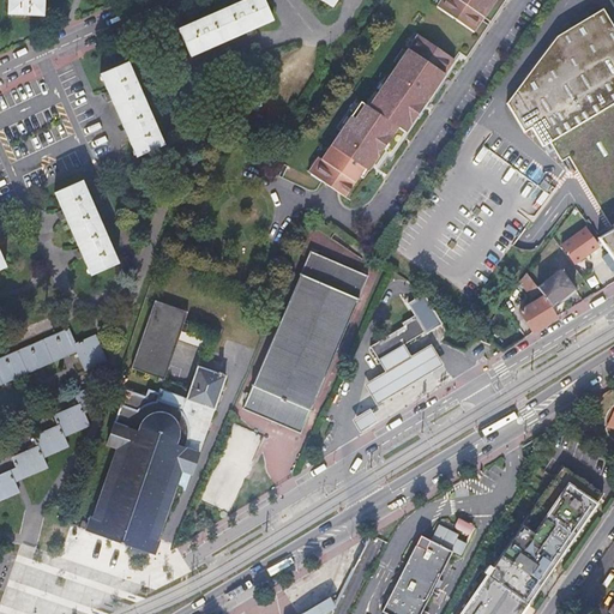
[(8,0),(8,13),(42,16),(42,0),(8,0)]
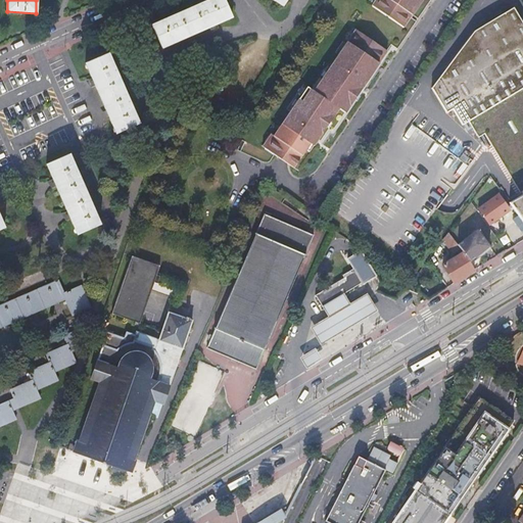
[(208,27),(209,29),(219,28),(216,24),(232,16),(224,0),(205,0),(151,25),(160,48),(177,41),(178,43),(186,42),(184,37),(208,27)]
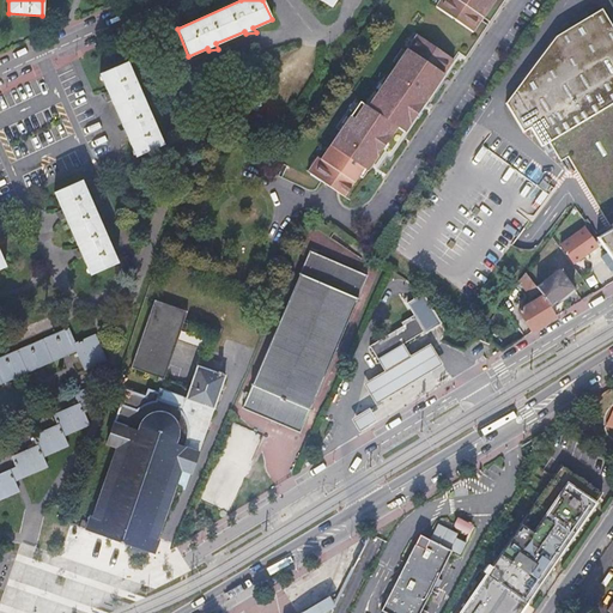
[(439,0),(438,4),(436,7),(472,32),(493,0),(439,0)]
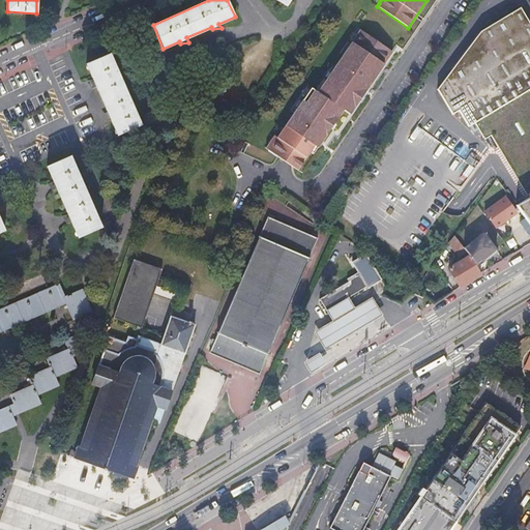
[(529,197),(516,205),(529,225),(529,17),(523,4),(483,28),(437,93),(448,111),(459,106),(474,131),(484,126),(500,152),(504,150),(529,195),(529,197)]
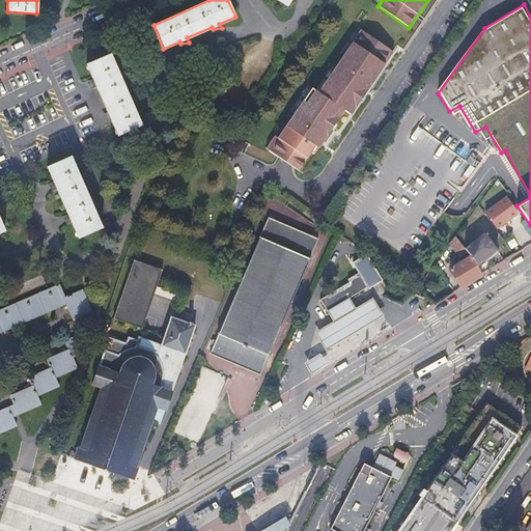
[(277,139),(268,151),(287,165),(296,170),(309,151),(312,155),(317,147),(320,142),(330,129),(333,124),(342,110),(348,114),(358,102),(362,96),(392,53),(360,31),(358,34),(353,42),(330,75),(327,79),(326,81),(329,84),(320,96),(316,93),(314,91),(306,104),(302,102),(301,104),(298,108),(277,139)]
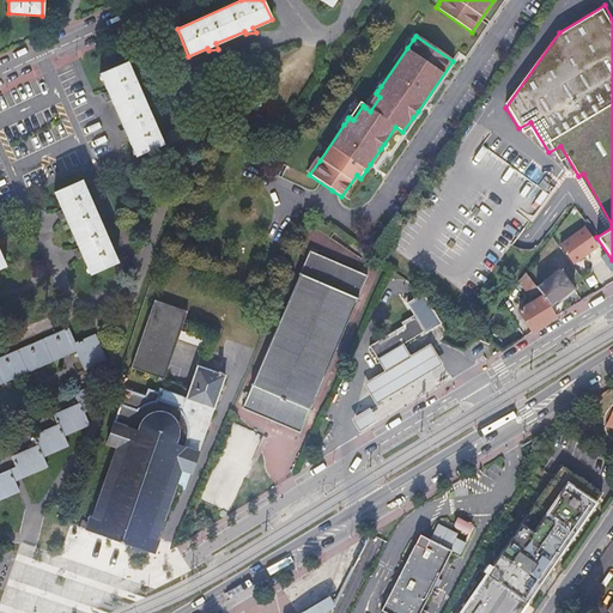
[(122,141),(127,139),(134,157),(161,146),(127,64),(99,74),(107,92),(103,95),(107,103),(111,102),(123,131),(119,133),(122,141)]
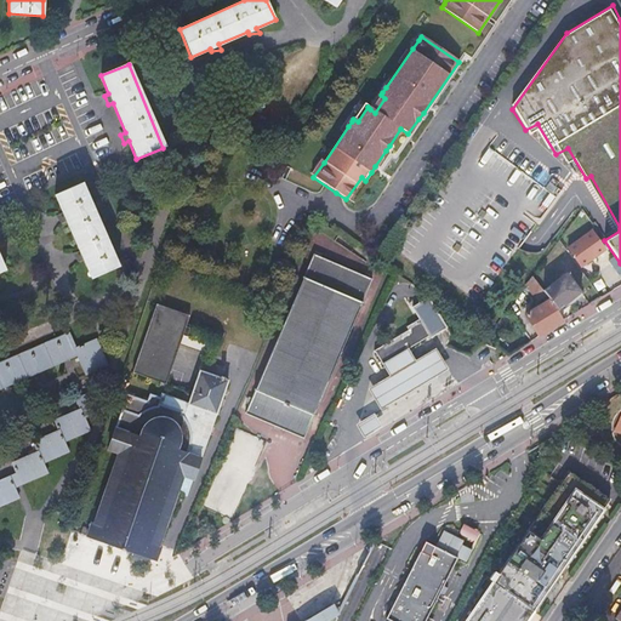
[(381,95),(370,109),(375,113),(385,98),(381,95)]
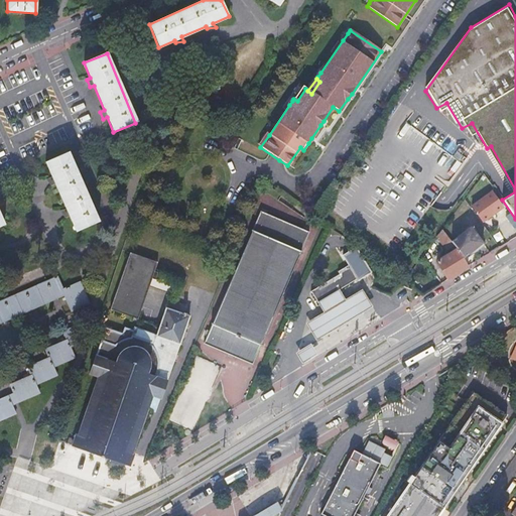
[(301,87),(293,99),(297,101),(305,89),(301,87)]
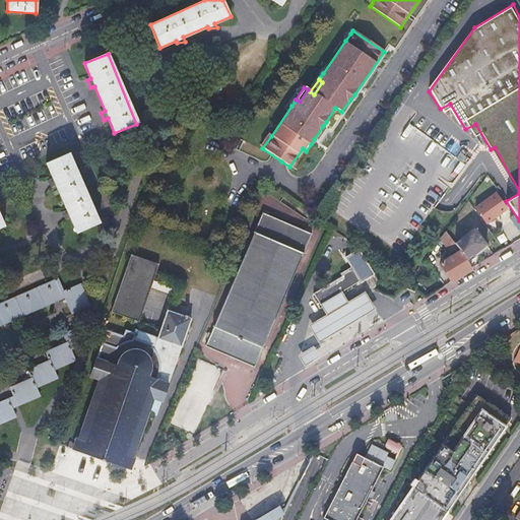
[(259,146),(262,148),(271,136),(268,134),(259,146)]
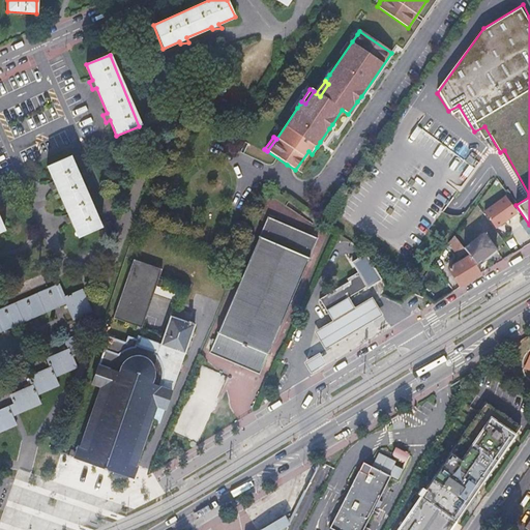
[(99,228),(70,156),(46,166),(53,182),(49,183),(52,190),(56,189),(66,214),(63,215),(66,223),(70,222),(77,237),(99,228)]
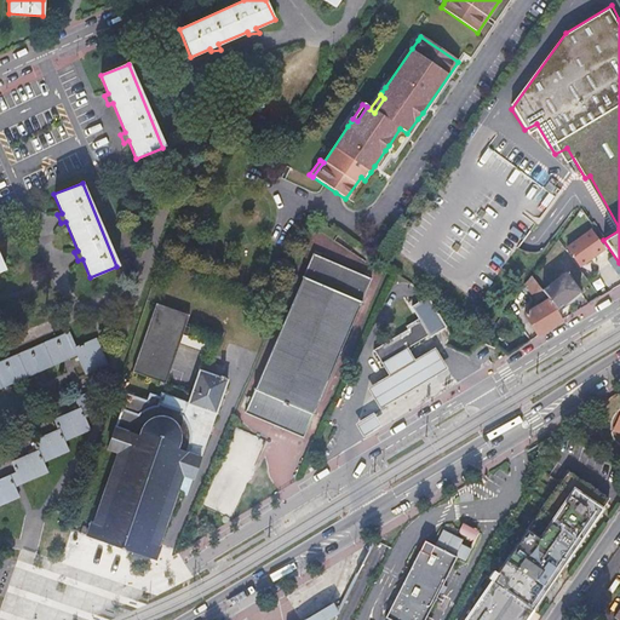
[(579,230),(570,223),(560,239),(563,244),(579,230)]
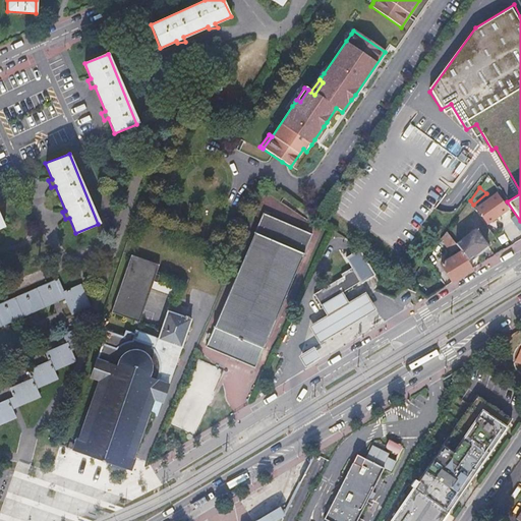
[(507,209),(498,194),(479,208),(488,222),(507,209)]
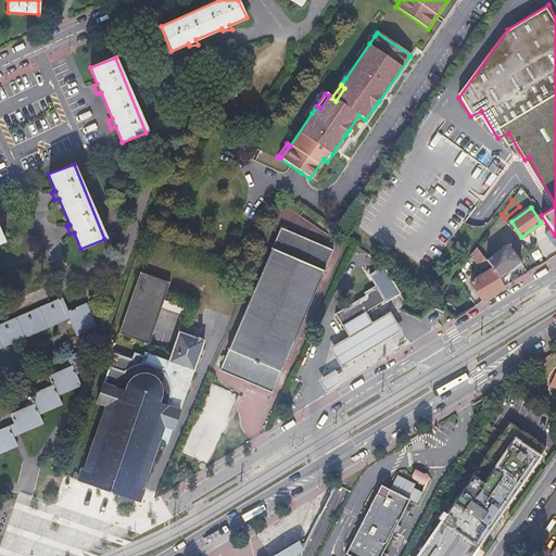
[(219,373),(272,395),(331,252),(280,229),(219,373)]
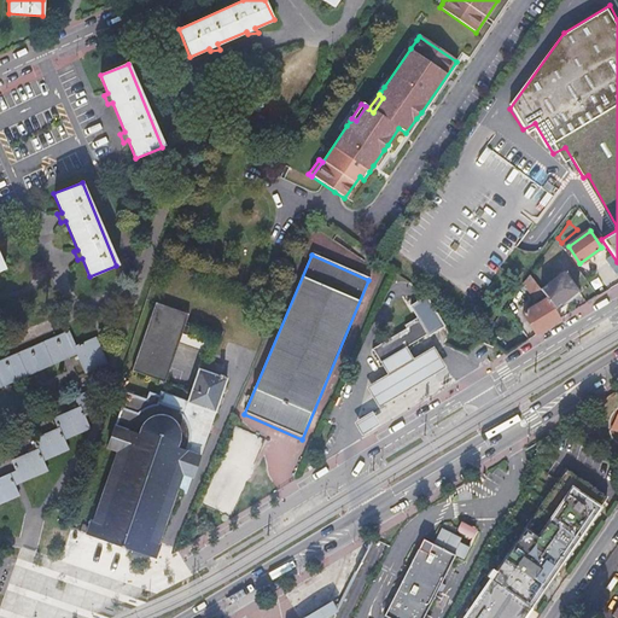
[(564,273),(542,290),(557,308),(578,292),(564,273)]
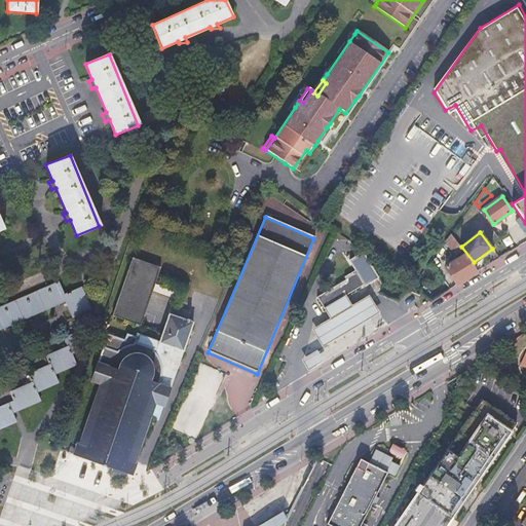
[(456,255),(462,250),(453,237),(447,241),(456,255)]
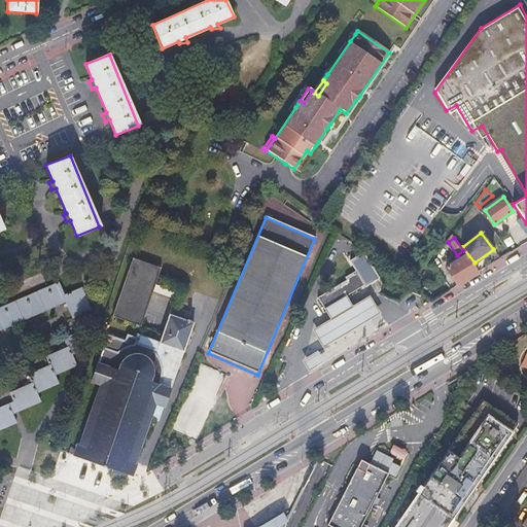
[(466,254),(447,267),(457,284),(478,272),(466,254)]
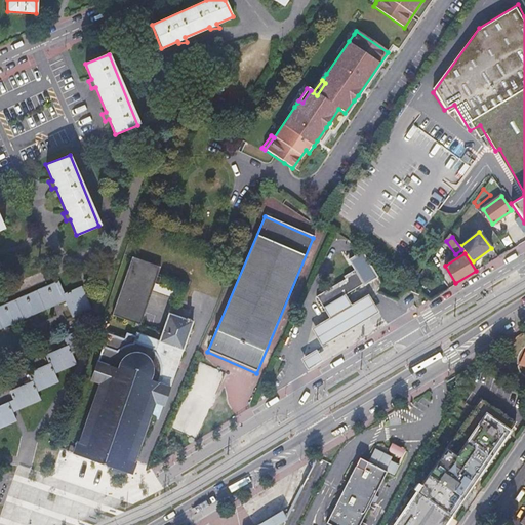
[(135,325),(156,268),(130,259),(111,317),(135,325)]
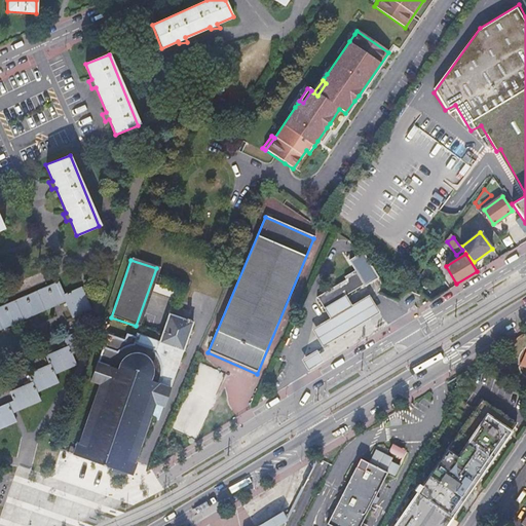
[(159,269),(156,268),(136,326),(140,327),(159,269)]
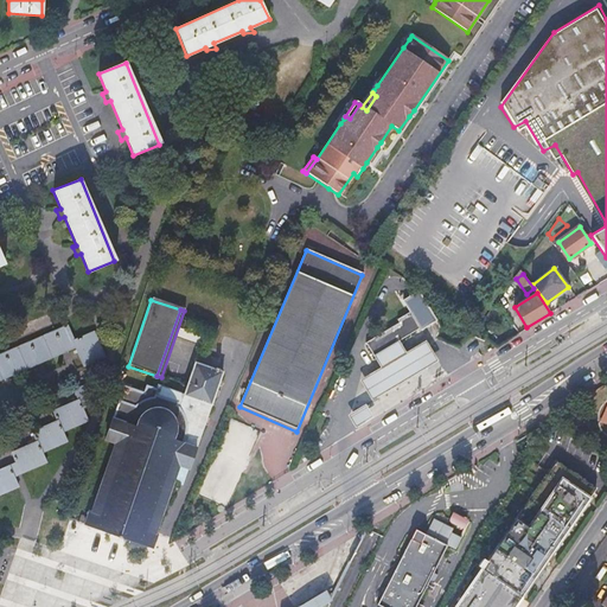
[(349,417),(353,428),(372,417),(365,406),(438,362),(408,311),(397,318),(398,324),(365,343),(379,368),(358,379),(368,397),(359,402),(362,408),(349,417)]
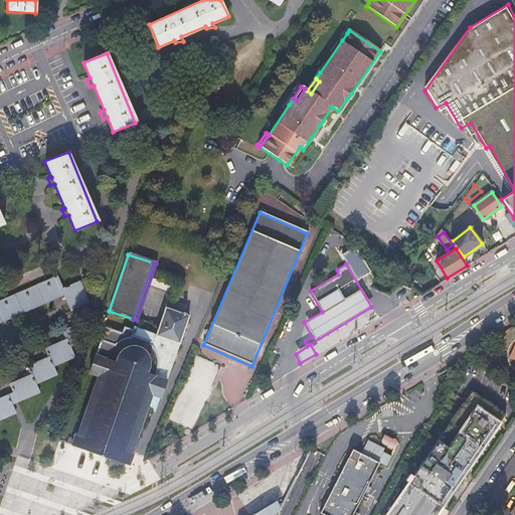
[(0,322),(7,319),(7,315),(11,314),(13,316),(28,310),(29,306),(33,304),(36,307),(50,301),(50,296),(54,295),(57,297),(63,295),(65,297),(68,296),(70,300),(67,304),(70,311),(89,304),(79,283),(62,289),(57,277),(0,301),(0,322)]
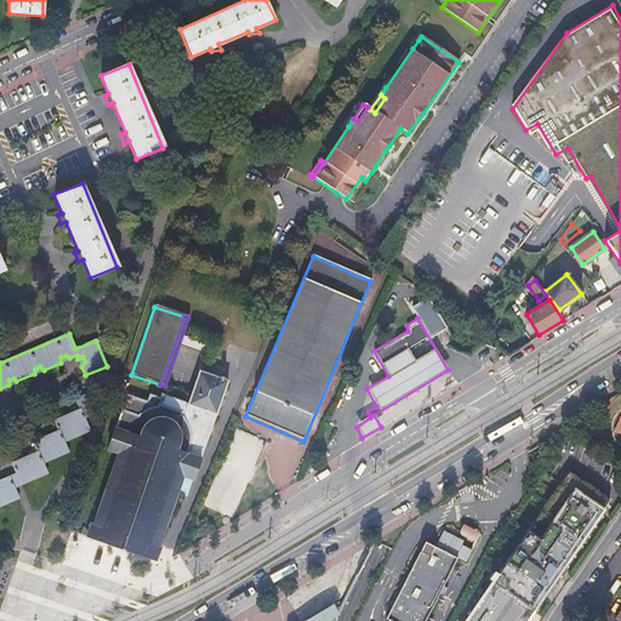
[(91,522),(85,537),(154,560),(160,546),(158,545),(182,477),(193,479),(228,381),(224,381),(224,377),(221,376),(220,377),(199,371),(188,404),(161,396),(159,398),(149,396),(147,402),(126,396),(107,449),(118,453),(93,522),(91,522)]
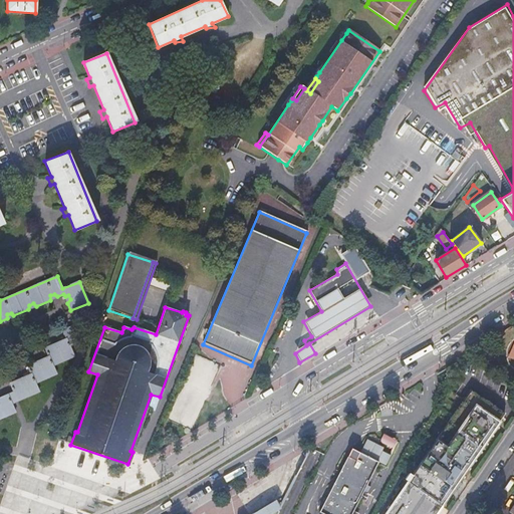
[(12,393),(16,402),(38,392),(34,382),(55,374),(52,366),(73,357),(69,345),(78,342),(71,326),(62,330),(66,339),(58,342),(58,345),(54,347),(51,345),(44,348),(48,356),(41,359),(40,362),(36,364),(34,362),(26,366),(30,375),(24,377),(24,380),(18,383),(16,381),(9,384),(12,393)]
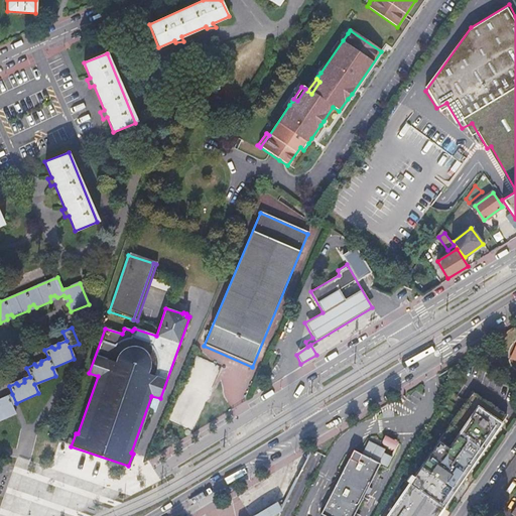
[(197,356),(169,420),(192,430),(220,366),(197,356)]
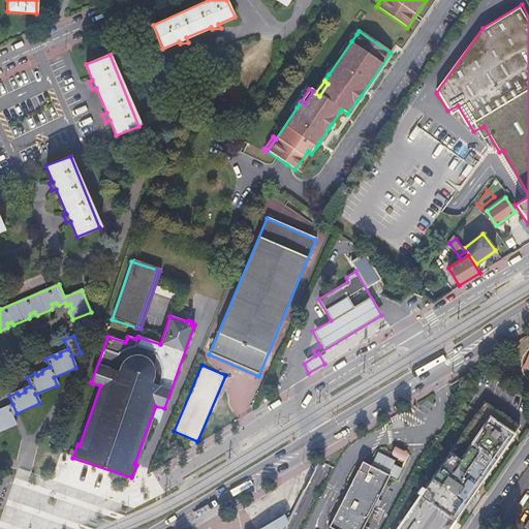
[(419,496),(455,520),(519,427),(501,414),(484,402),(424,490),(421,488),(416,493),(419,496)]
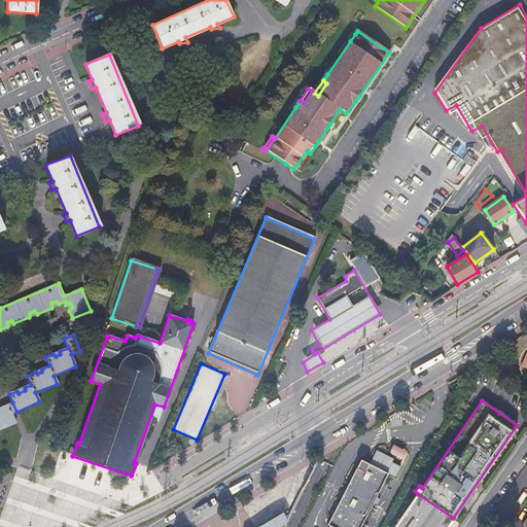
[(7,405),(11,414),(16,412),(12,402),(7,405)]
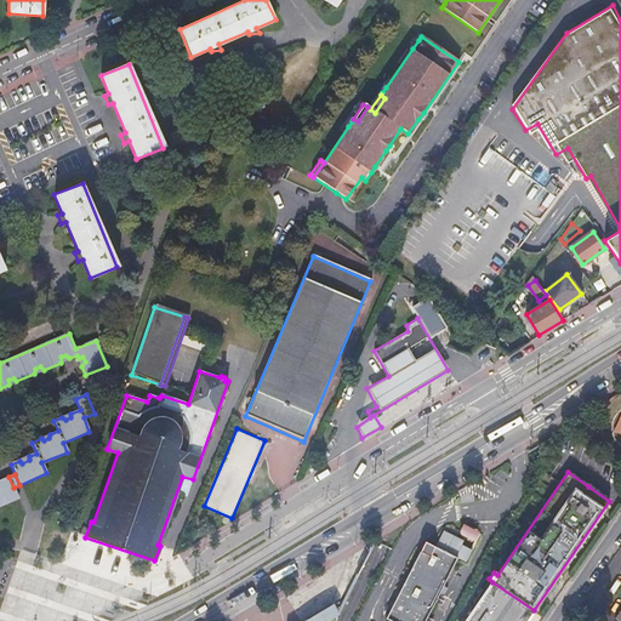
[(0,506),(18,499),(13,488),(9,477),(0,480),(0,506)]
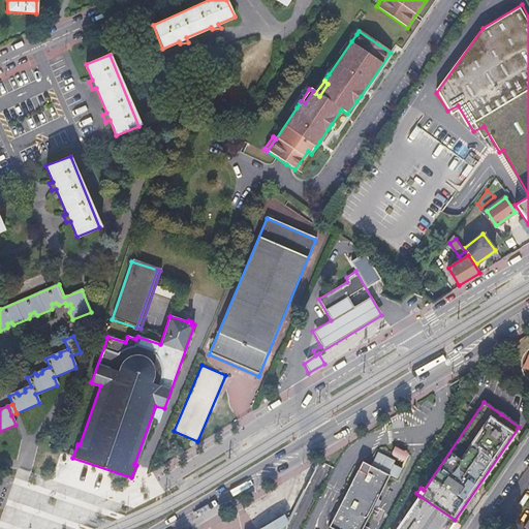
[(386,455),(402,462),(406,453),(392,445),(386,455)]
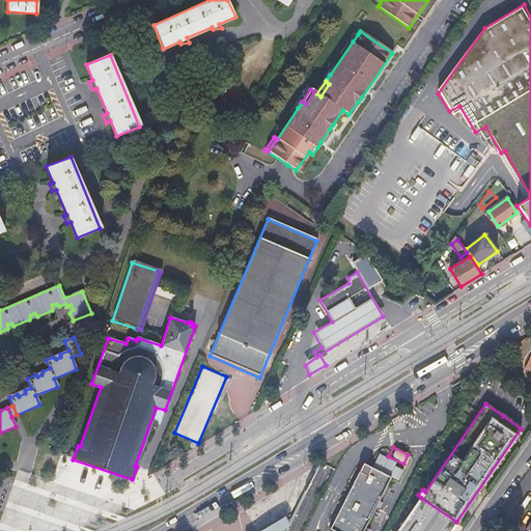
[(378,453),(370,468),(390,477),(397,481),(402,470),(393,466),(395,463),(378,453)]
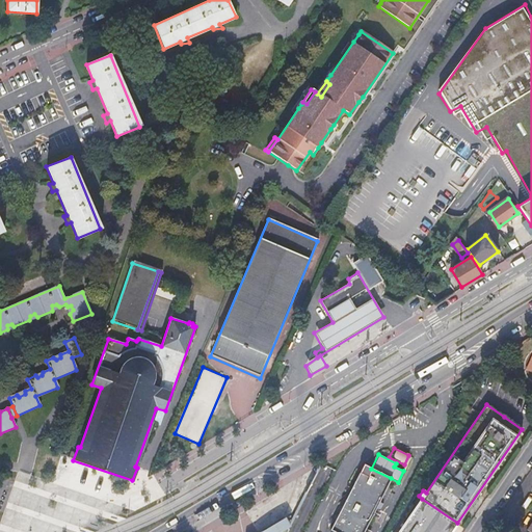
[(378,502),(391,478),(371,469),(363,463),(329,530),(334,531),(367,531),(368,530),(365,529),(371,515),(375,517),(378,511),(382,504),(378,502)]
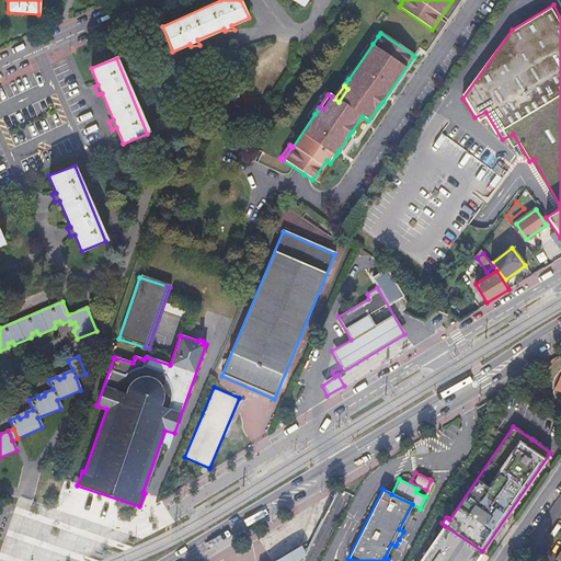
[(474,560),(482,551),(445,526),(421,560),(474,560)]
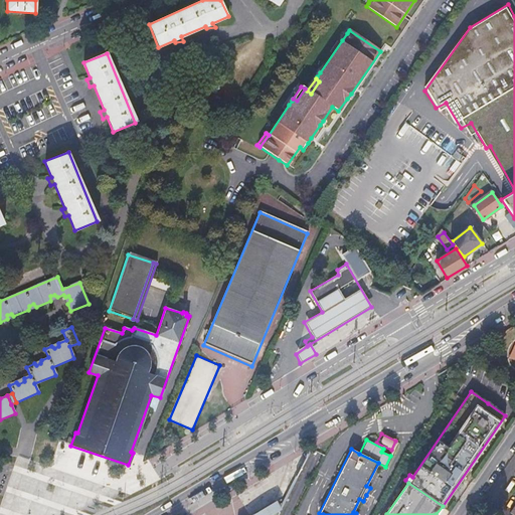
[(277,514),(280,510),(274,501),(251,514),(277,514)]
